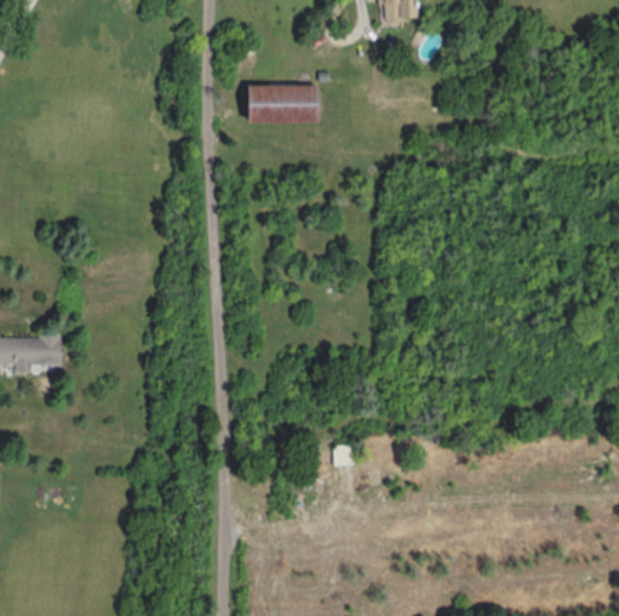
[(417,0),(418,18),(401,18),(401,24),(388,24),(387,6),(379,6),(378,0),(417,0)]
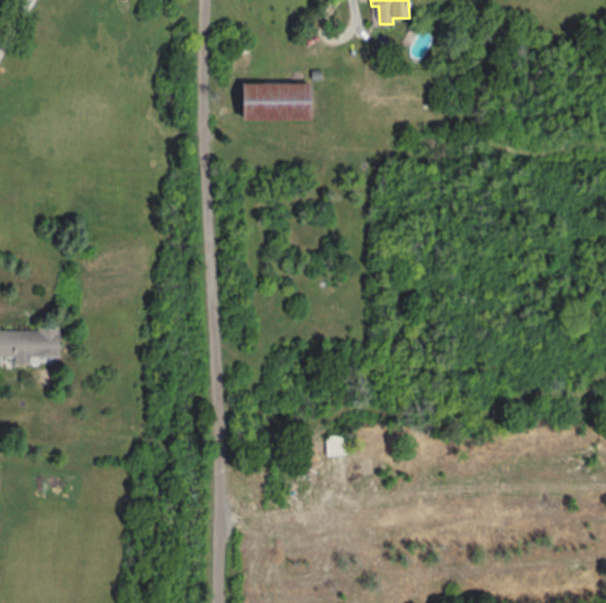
[(323,72),(323,83),(313,83),(313,72),(323,72)]
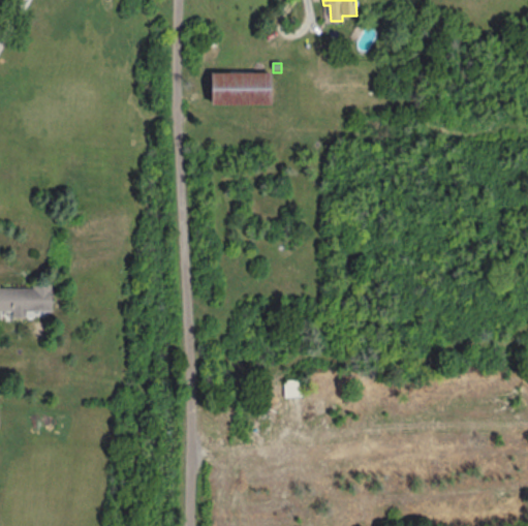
[(211,72),(211,103),(271,103),(271,72),(211,72)]
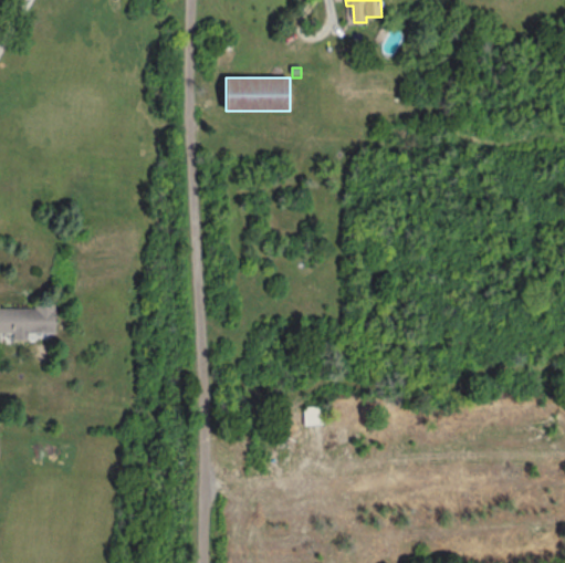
[(0,311),(0,335),(16,335),(16,342),(32,343),(32,335),(60,335),(60,306),(39,306),(38,311),(0,311)]
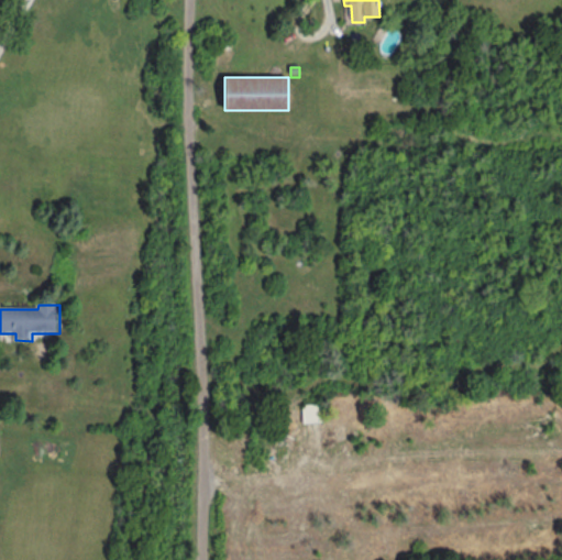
[(302,408),(304,427),(322,426),(322,407),(302,408)]
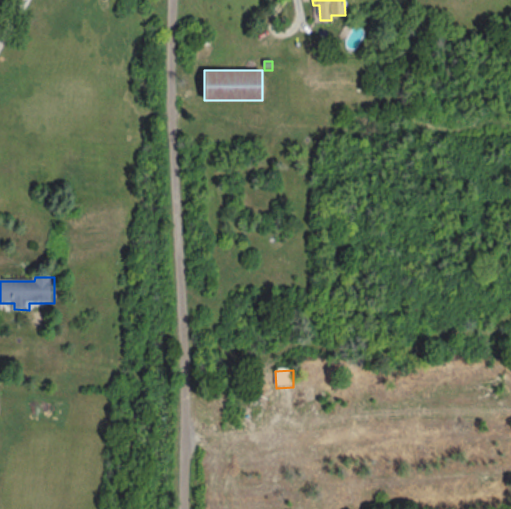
All buildings are outlined.
